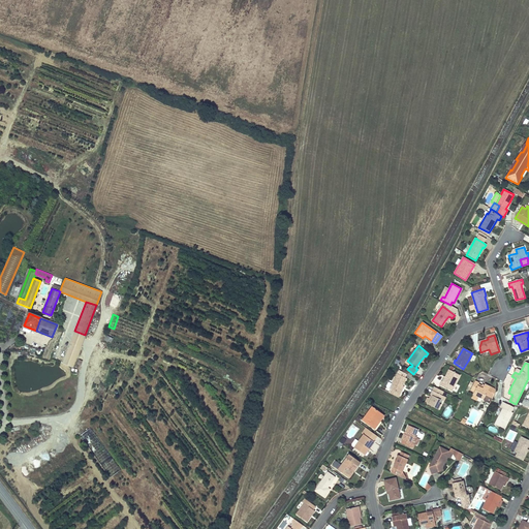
[(452,392),(460,376),(448,371),(445,377),(442,382),(441,381),(439,385),(452,392)]
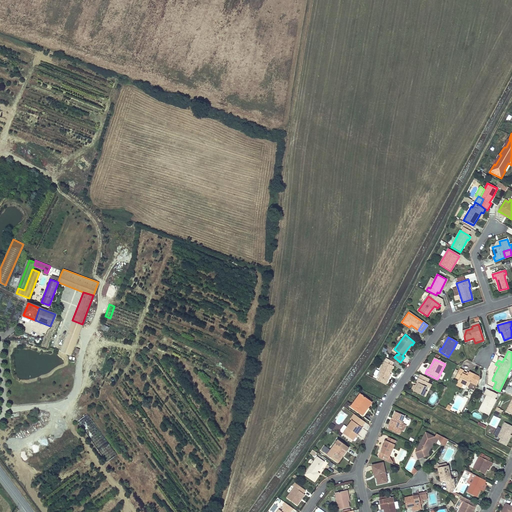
[(380,377),(378,380),(385,384),(387,380),(386,379),(389,372),(393,365),(391,364),(384,360),(376,375),(380,377)]
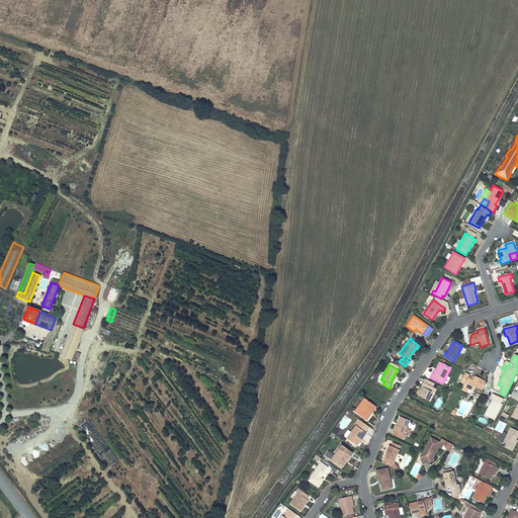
[(476,387),(481,379),(475,376),(472,380),(467,378),(469,375),(465,373),(460,382),(464,384),(463,386),(468,390),(473,392),(476,387)]
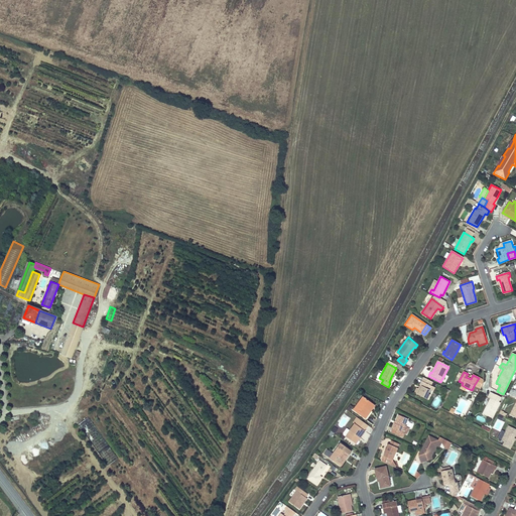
[(421,386),(417,395),(427,400),(429,394),(427,393),(431,386),(429,385),(431,381),(423,377),(419,385),(421,386)]
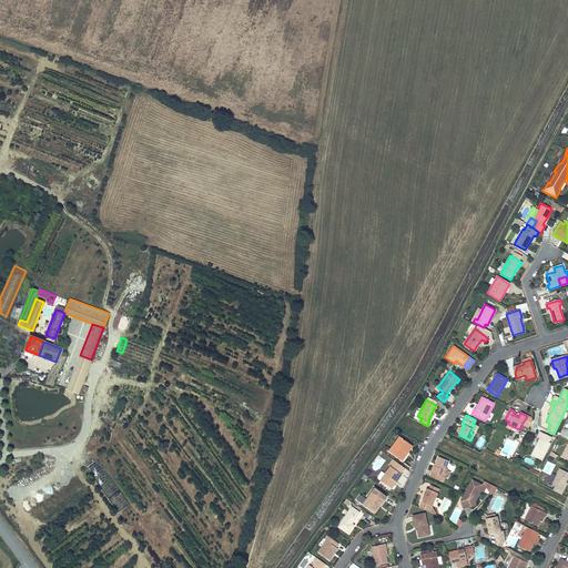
[(530,418),(527,416),(521,425),(528,427),(530,422),(530,418)]
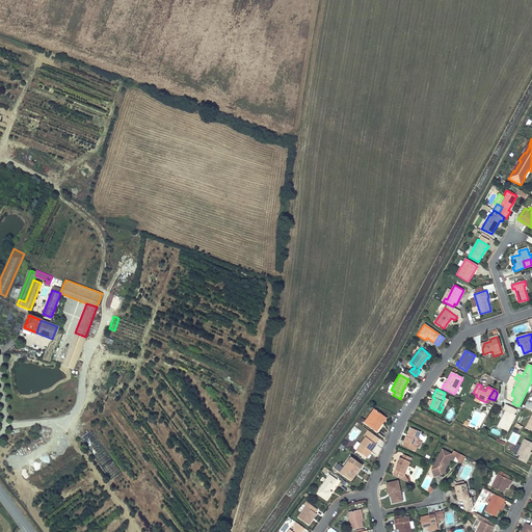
[(434,398),(432,397),(431,400),(429,399),(426,405),(430,407),(434,398)]
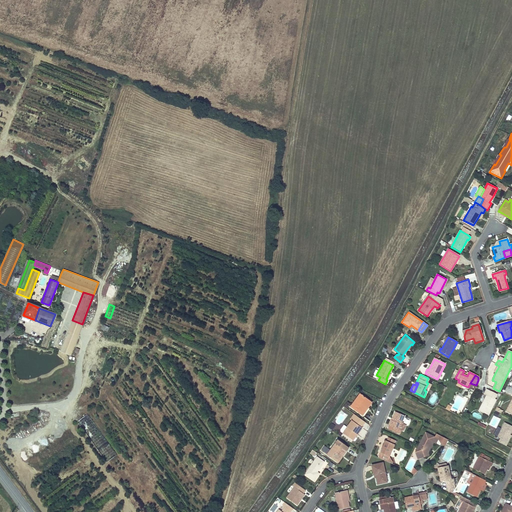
[(487,389),(485,393),(487,394),(494,398),(496,393),(487,389)]
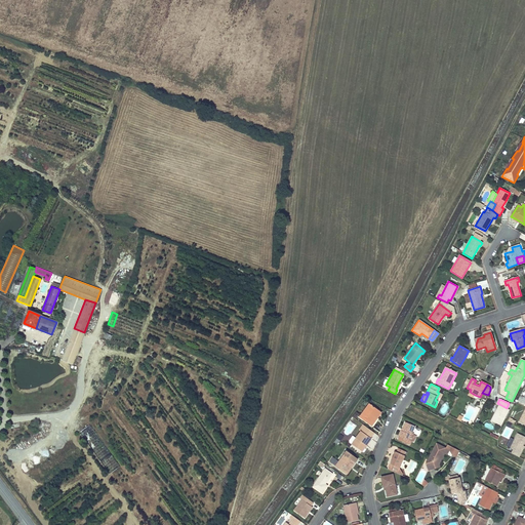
[(369,427),(379,412),(367,404),(358,417),(369,427)]
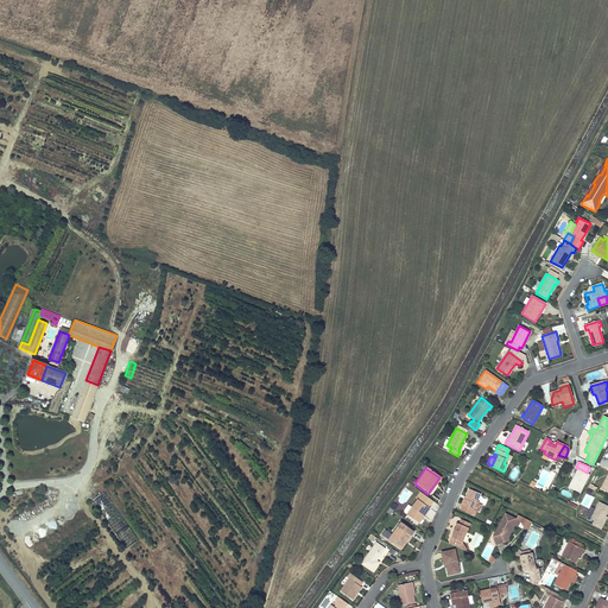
[(578,468),(569,487),(580,493),(589,474),(587,473),(578,468)]
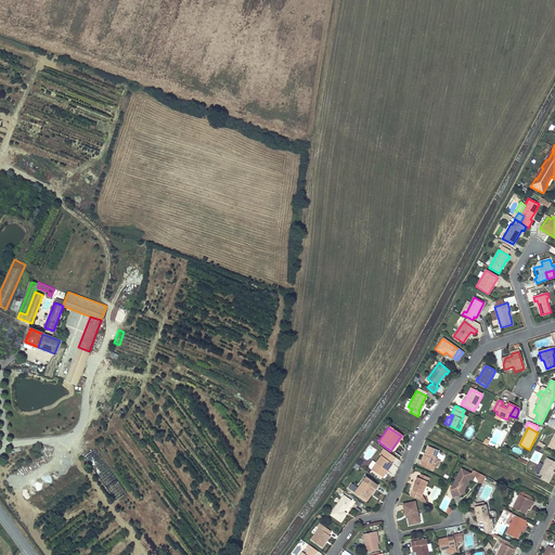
[(434,466),(431,465),(434,459),(438,451),(427,447),(421,461),(426,463),(425,467),(431,470),(434,466)]
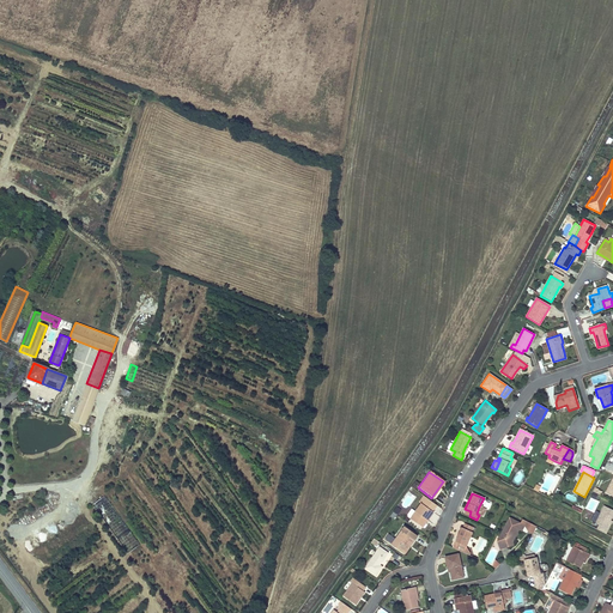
[(140,544),(105,495),(93,503),(128,552),(140,544)]
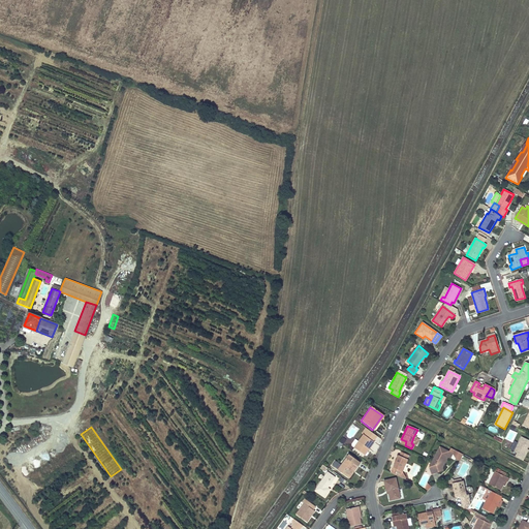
[(371,441),(375,436),(364,428),(360,433),(362,435),(352,447),(363,456),(372,442),(371,441)]
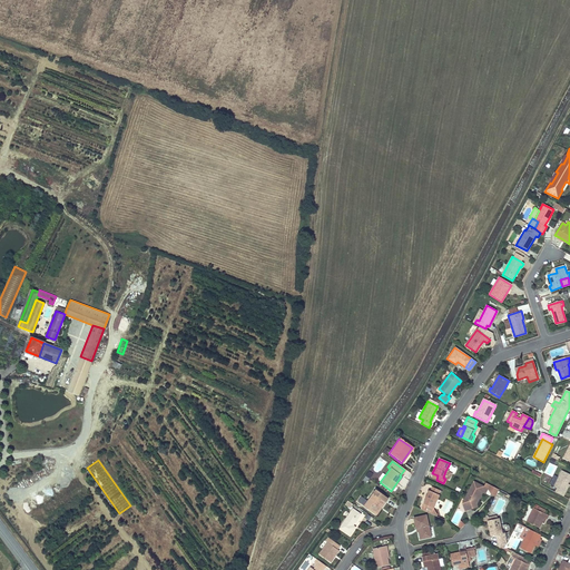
[(552,478),(558,465),(549,462),(544,474),(552,478)]
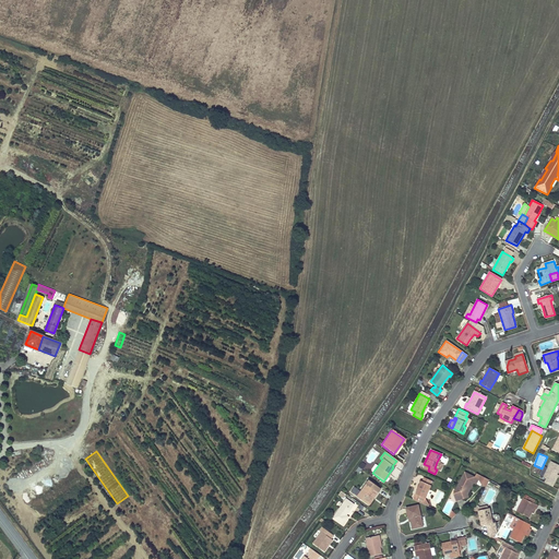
[(557,474),(558,468),(558,464),(550,460),(543,476),(546,478),(544,482),(552,486),(555,482),(552,480),(557,474)]
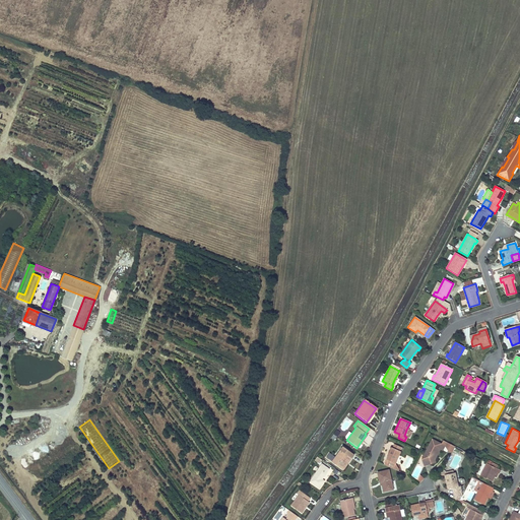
[(441,451),(444,446),(448,448),(446,451),(450,453),(453,447),(443,442),(441,445),(431,440),(420,460),(430,464),(435,462),(433,460),(433,458),(435,453),(437,453),(439,449),(441,451)]
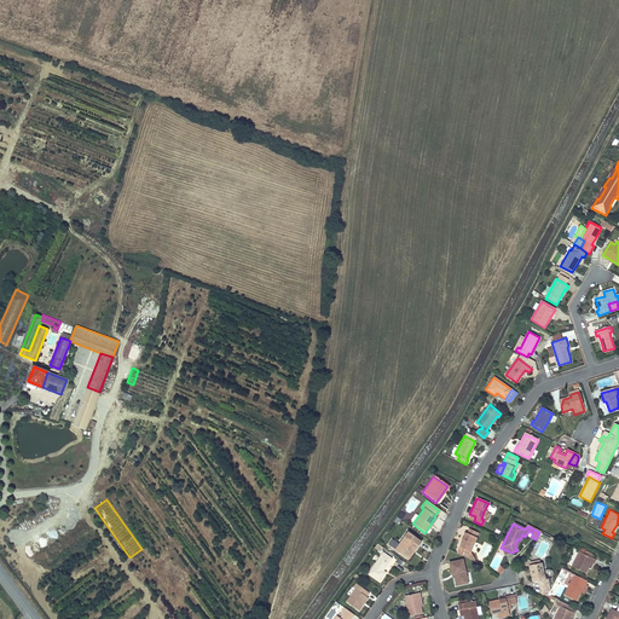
[(468,557),(476,538),(474,537),(476,532),(468,528),(466,533),(464,533),(456,553),(468,557)]
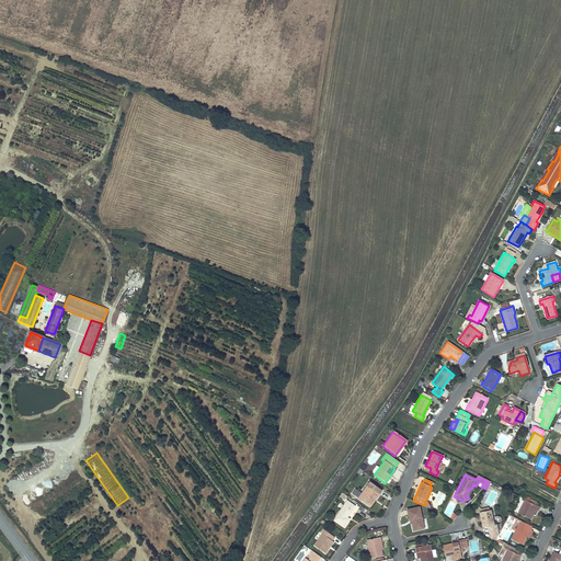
[(368,482),(356,499),(366,505),(371,497),(374,499),(380,491),(368,482)]
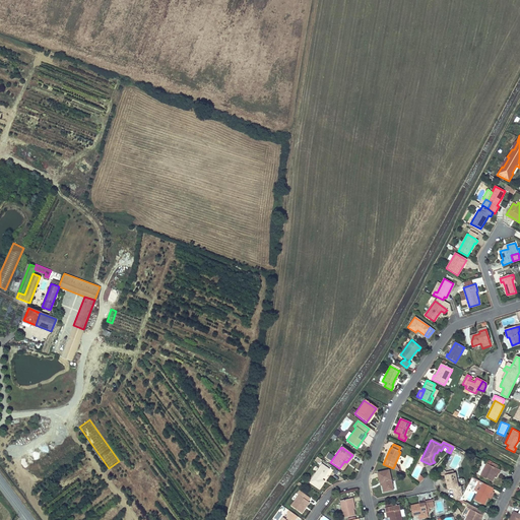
[(496,467),(490,464),(486,462),(480,474),(492,480),(495,475),(493,474),(495,470),(497,471),(499,472),(500,469),(496,467)]
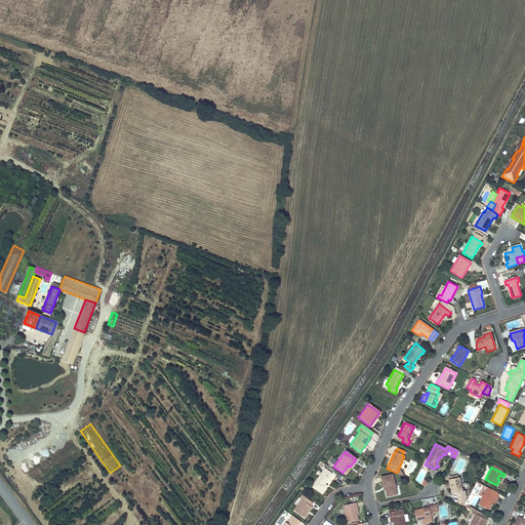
[(323,469),(311,486),(321,494),(327,486),(324,485),(331,475),(323,469)]
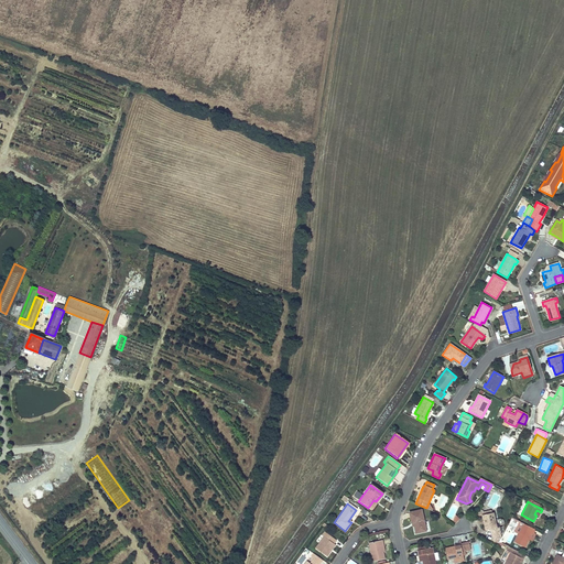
[(421,510),(409,513),(411,522),(413,522),(415,533),(426,531),(421,510)]
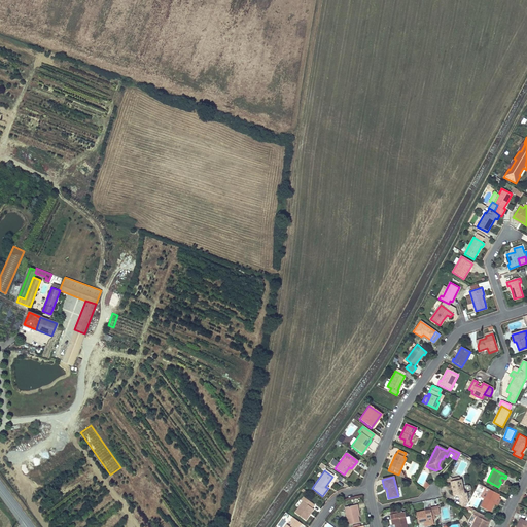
[(464,493),(460,479),(450,482),(453,495),(456,494),(458,502),(466,505),(467,503),(465,493),(464,493)]
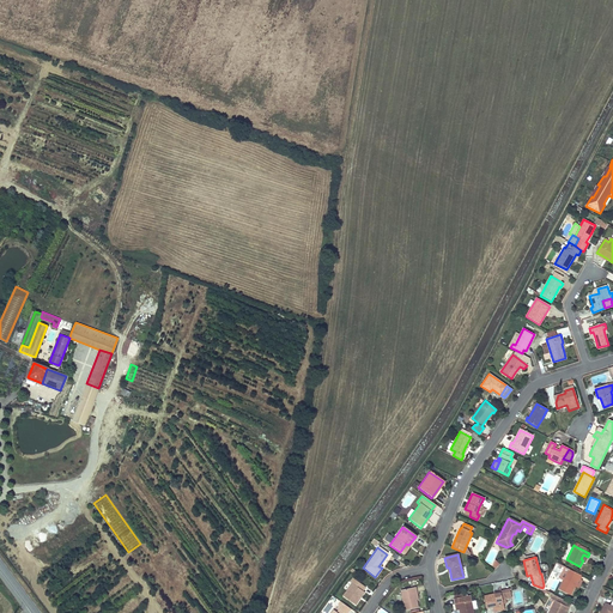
[(551,570),(559,575),(564,566),(556,562),(551,570)]
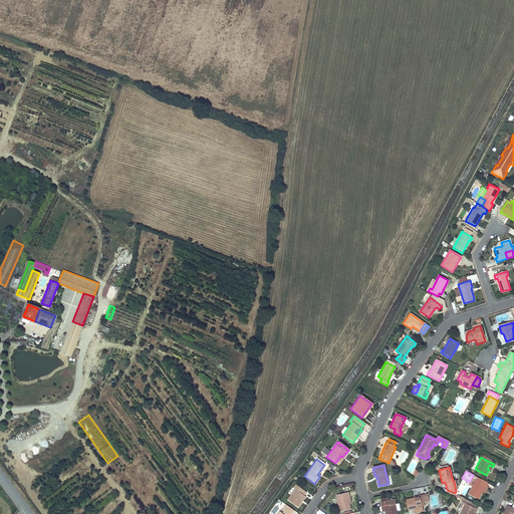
[(485,485),(487,482),(473,475),(469,482),(467,485),(472,487),(469,493),(479,498),(482,492),(485,485)]
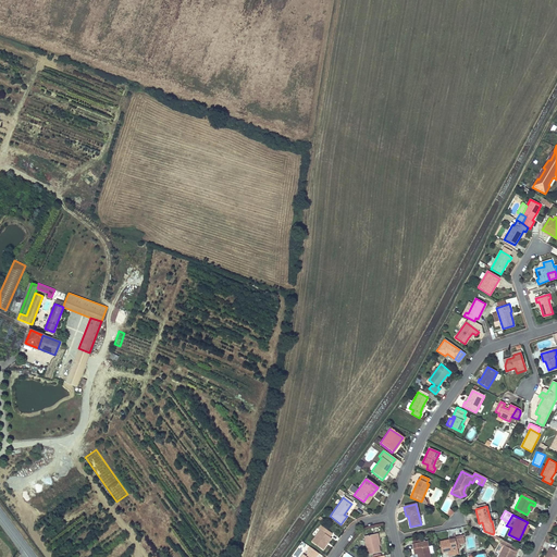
[(320,531),(311,542),(322,549),(326,544),(324,543),(329,536),(332,533),(320,525),(318,529),(320,531)]
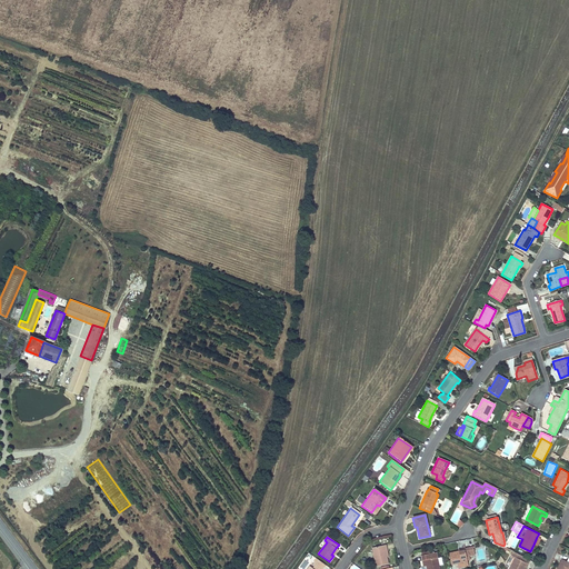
[(386,557),(383,549),(386,549),(385,545),(371,548),(375,566),(387,563),(386,557)]
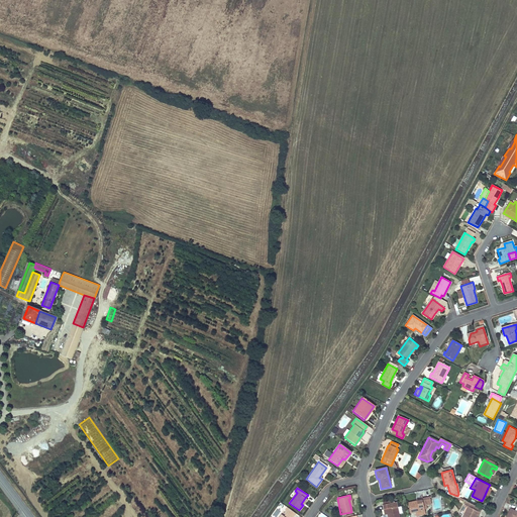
[(415,512),(424,510),(424,509),(427,508),(426,504),(431,503),(429,496),(416,499),(416,501),(408,503),(410,513),(415,512)]
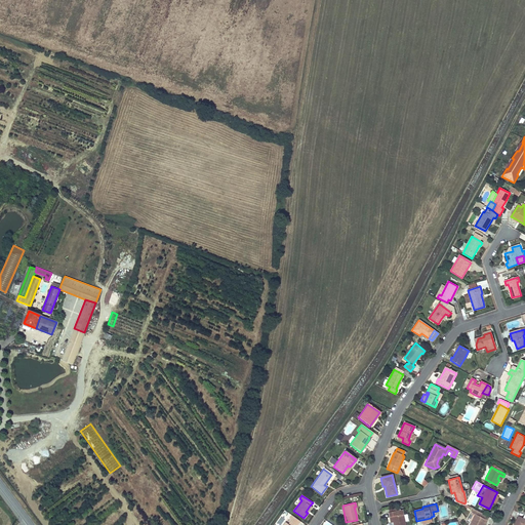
[(389,512),(390,517),(392,516),(393,522),(393,524),(405,524),(402,509),(396,511),(390,512),(389,512)]
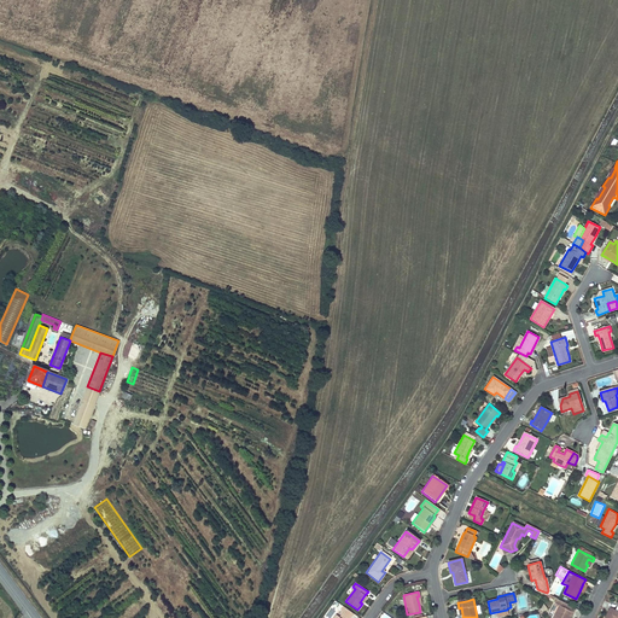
[(571,617),(576,608),(557,599),(549,612),(554,614),(552,617),(567,617),(570,616),(571,617)]
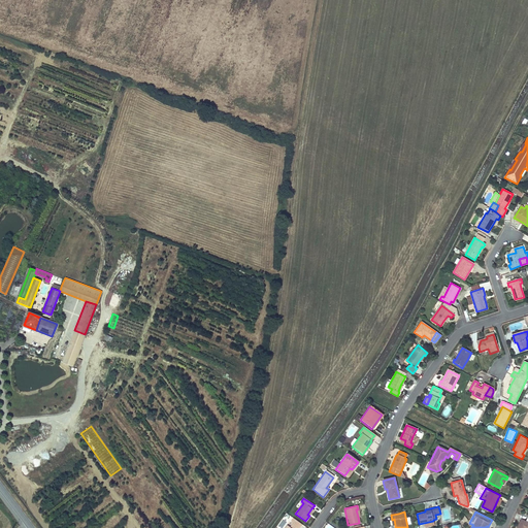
[(524,524),(520,522),(517,527),(527,527),(527,516),(526,520),(524,524)]
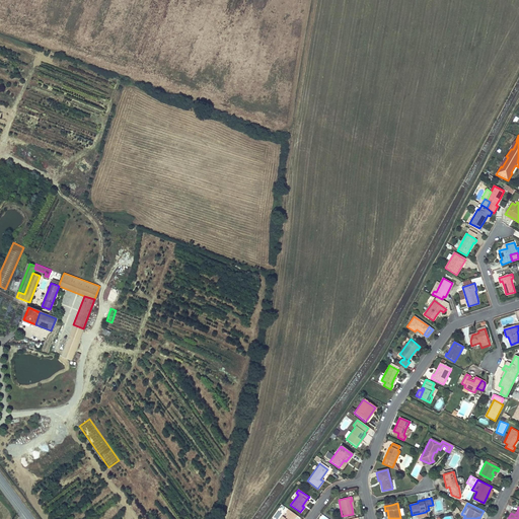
[(293,518),(296,515),(287,509),(285,512),(287,515),(293,518)]
